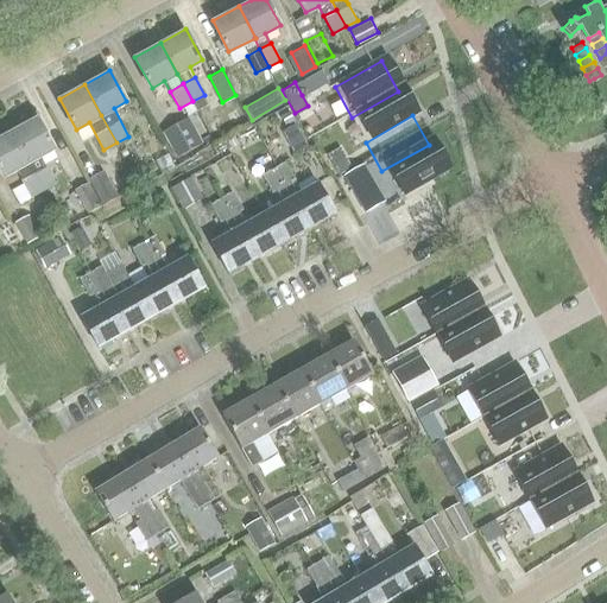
[(54,147),(37,116),(12,131),(29,162),(44,189),(56,182),(46,165),(45,165),(40,156),(54,147)]
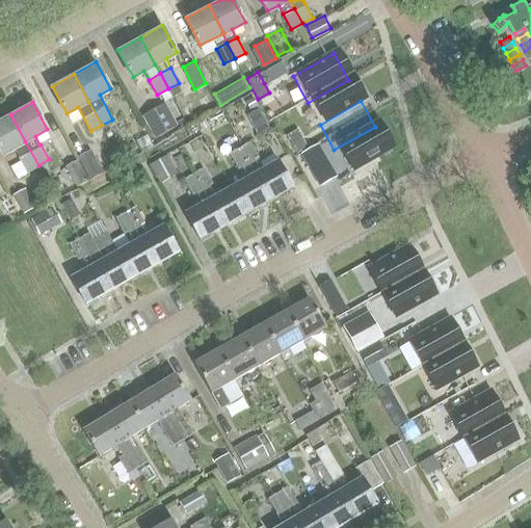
[(177,124),(165,102),(141,114),(154,136),(177,124)]
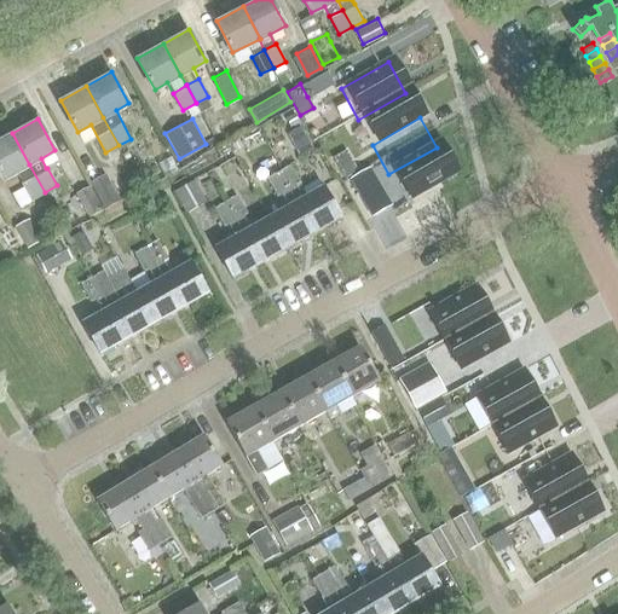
[(300,155),(312,148),(300,125),(288,132),(300,155)]
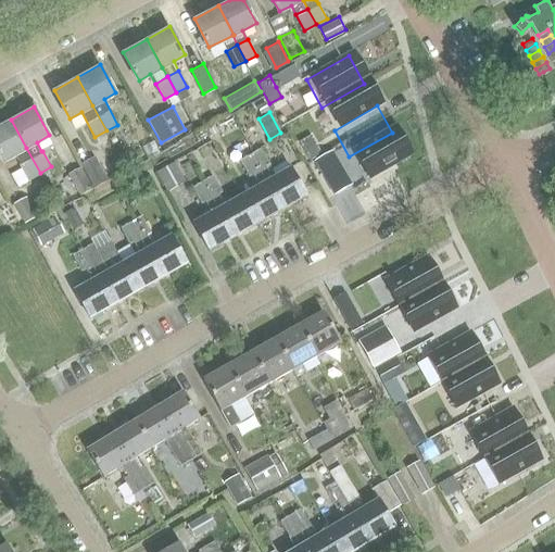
[(28,179),(40,173),(26,148),(11,120),(0,125),(0,154),(3,161),(16,153),(21,163),(20,163),(28,179)]
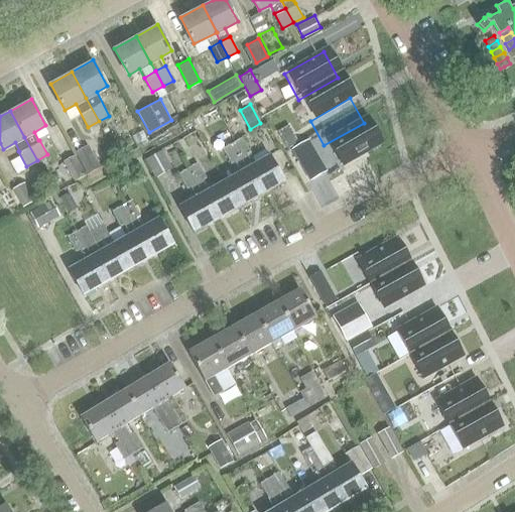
[(364,123),(324,145),(338,169),(377,147),(364,123)]
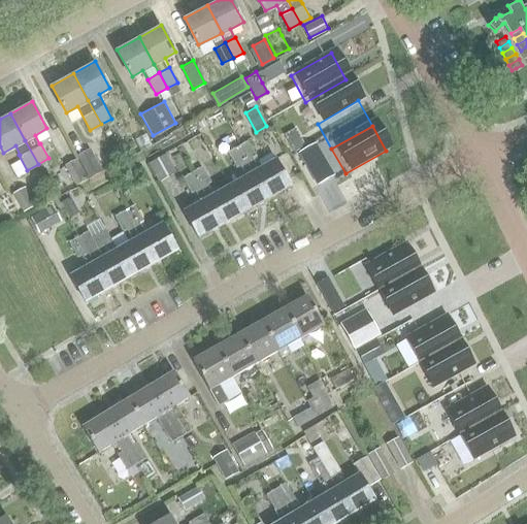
[(228,148),(238,141),(232,130),(222,136),(228,148)]
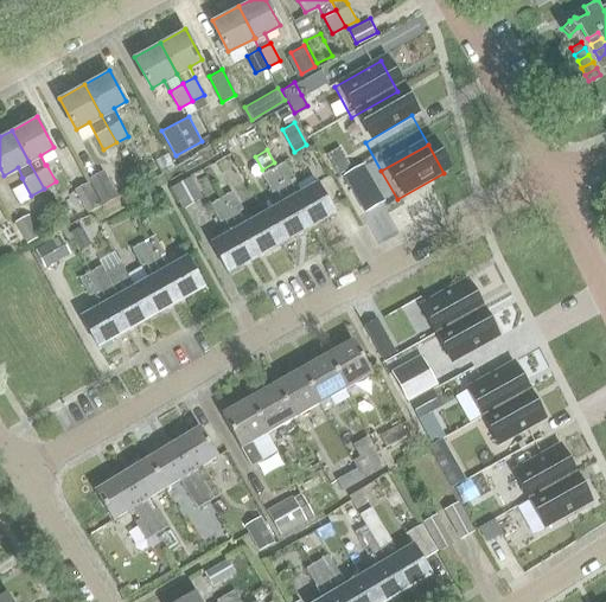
[(338,172),(351,165),(345,154),(332,162),(338,172)]
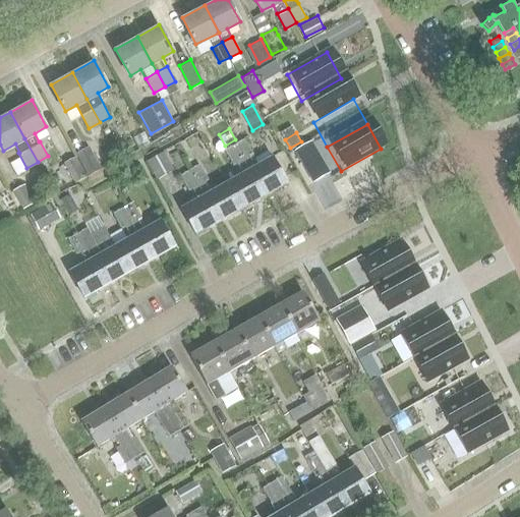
[(244,137),(234,142),(264,194),(287,182),(272,155),(254,165),(248,154),(252,152),(244,137)]
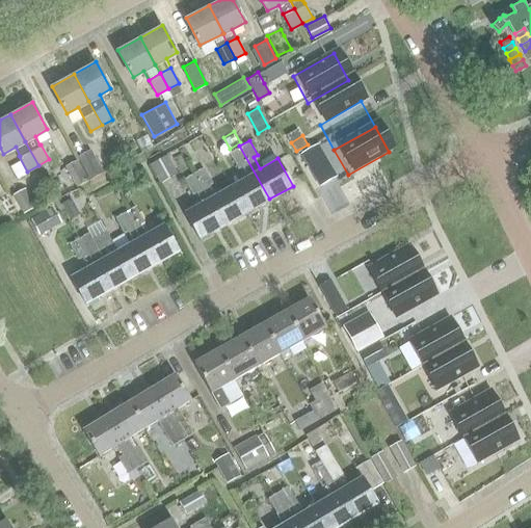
[(318,141),(300,152),(319,184),(337,174),(318,141)]
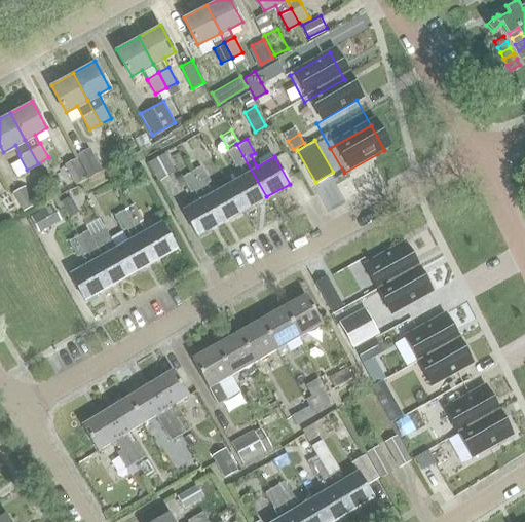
[(236,144),(227,149),(235,164),(239,162),(246,173),(228,183),(244,210),(266,196),(236,144)]
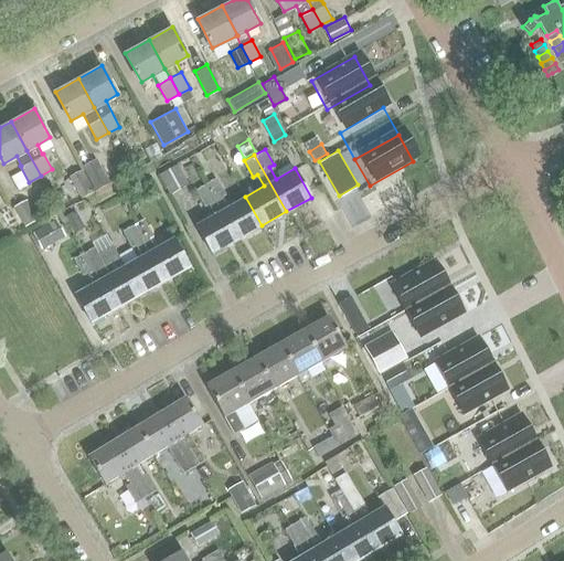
[(95,190),(108,183),(95,160),(83,167),(95,190)]
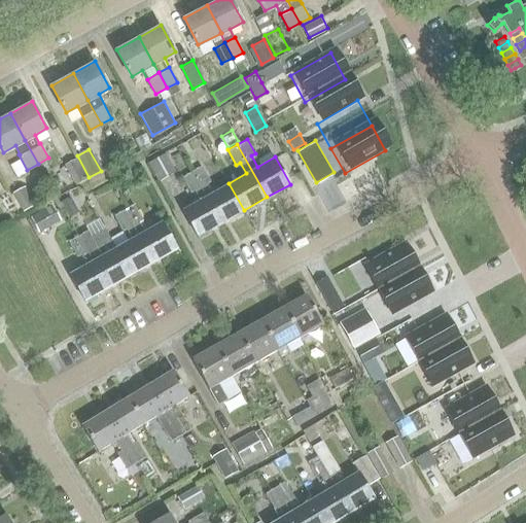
[(175,169),(165,151),(148,161),(159,179),(175,169)]
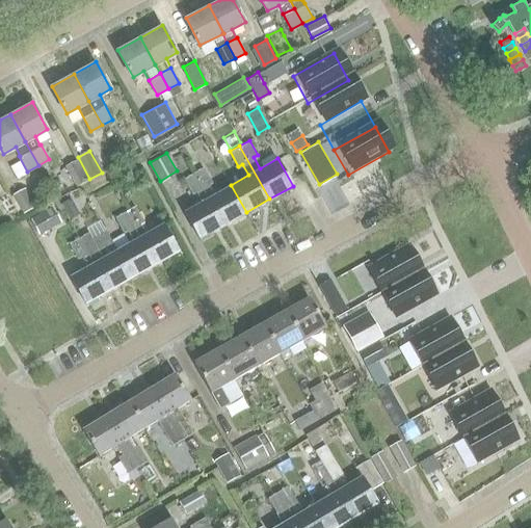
[(89,180),(77,158),(65,165),(77,187),(89,180)]
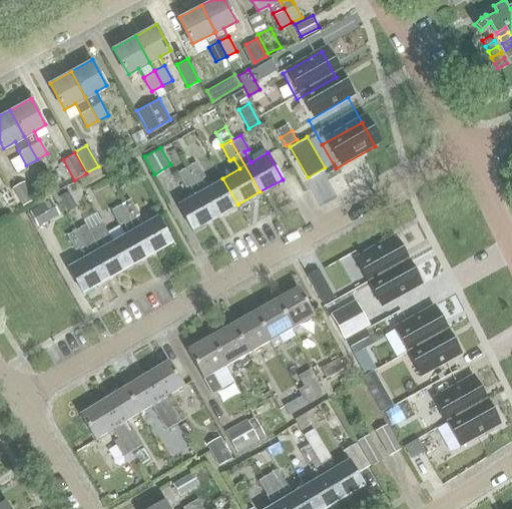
[(214,217),(237,204),(222,178),(206,187),(200,176),(204,174),(195,160),(186,165),(214,217)]
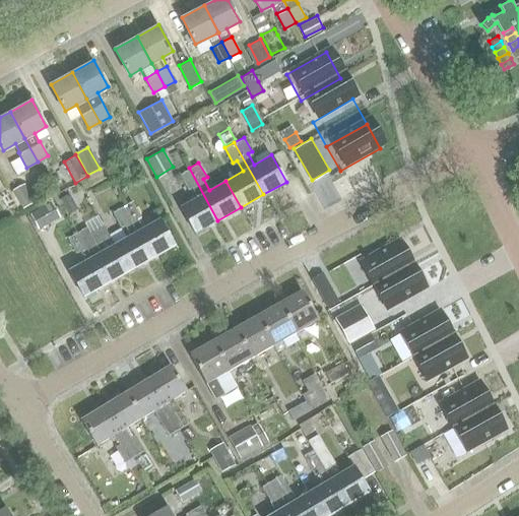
[(192,186),(198,196),(181,206),(196,233),(217,220),(189,168),(180,173),(188,188),(192,186)]
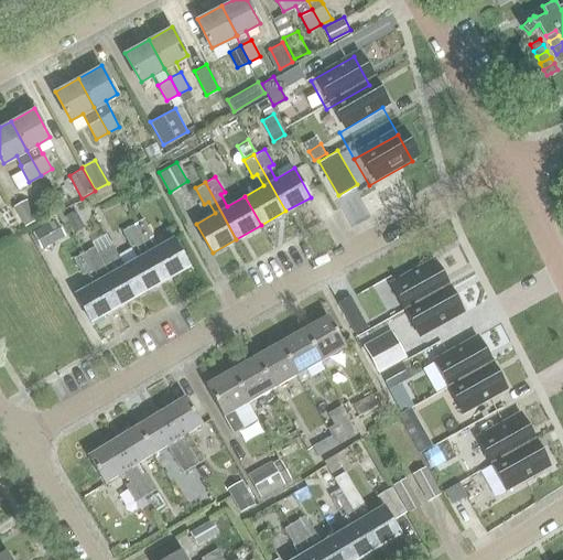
[(38,217),(26,198),(14,205),(25,224),(38,217)]
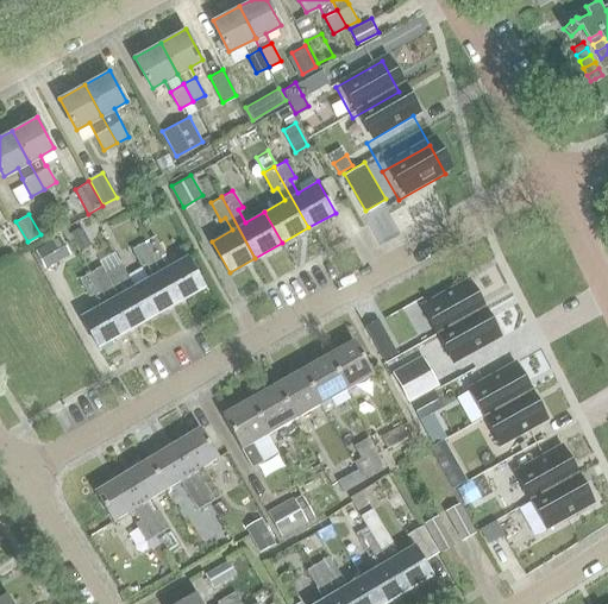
[(81,222),(69,230),(79,246),(92,240),(81,222)]
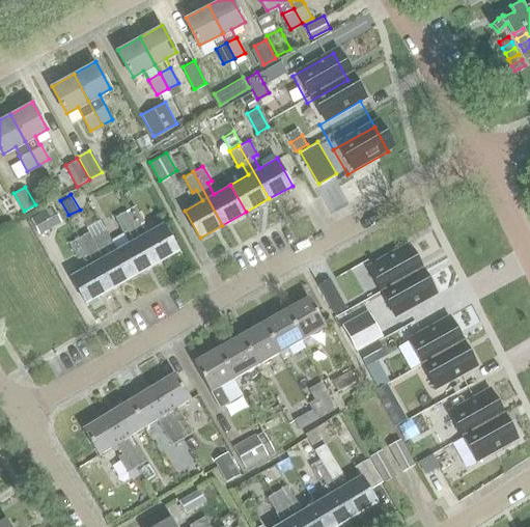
[(30,217),(38,231),(61,219),(52,204),(30,217)]
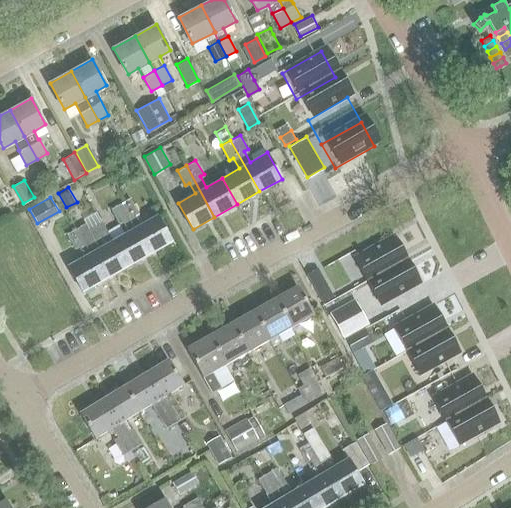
[(130,197),(120,202),(148,254),(172,241),(157,215),(140,224),(134,214),(138,212),(130,197)]
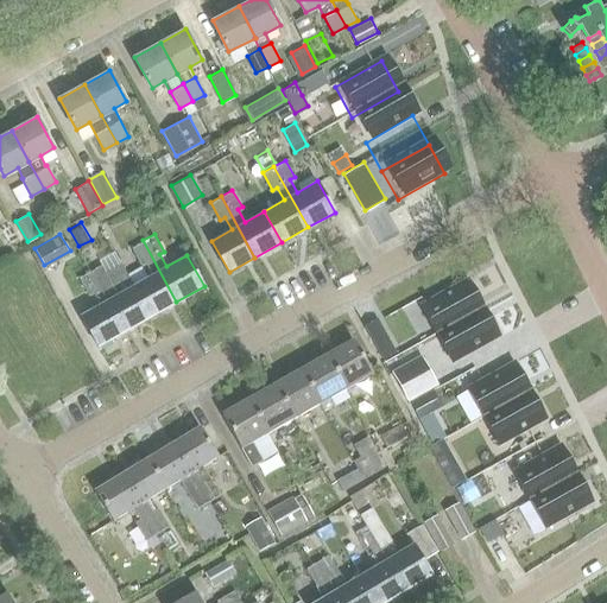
[(153,273),(134,284),(152,316),(176,302),(143,240),(132,247),(141,264),(146,261),(153,273)]
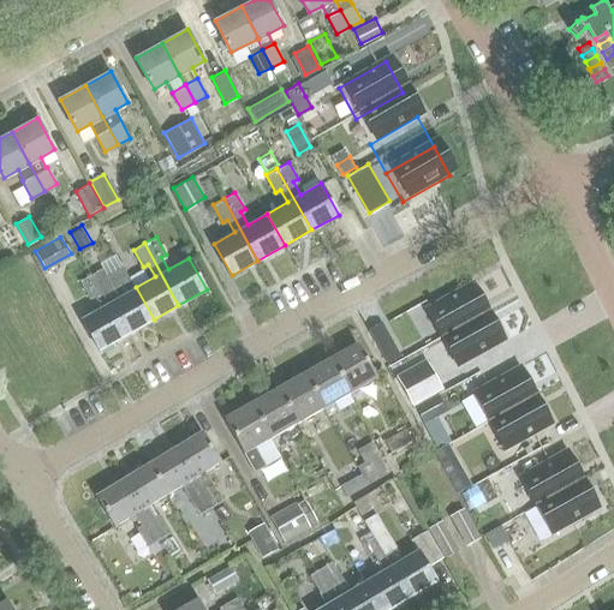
[(123,265),(107,274),(102,267),(91,273),(125,335),(154,320),(136,287),(136,288),(123,265)]
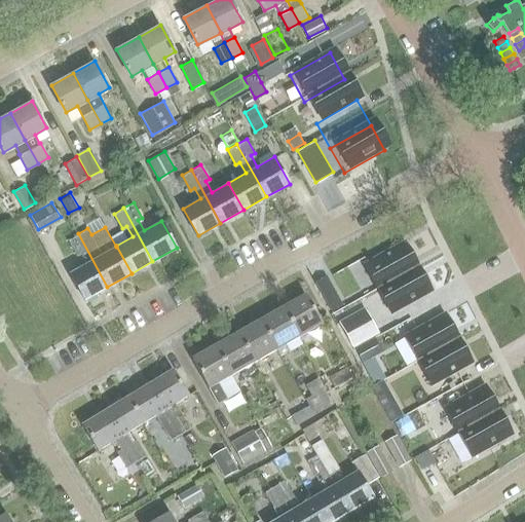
[(107,287),(78,233),(69,239),(77,254),(81,252),(87,262),(70,272),(85,299),(107,287)]
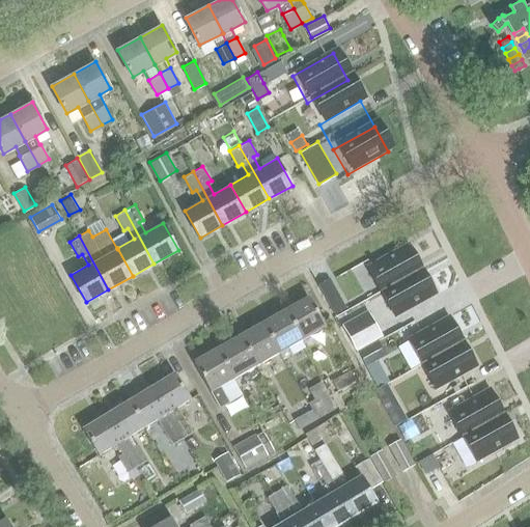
[(409,240),(368,262),(382,287),(423,265),(409,240)]
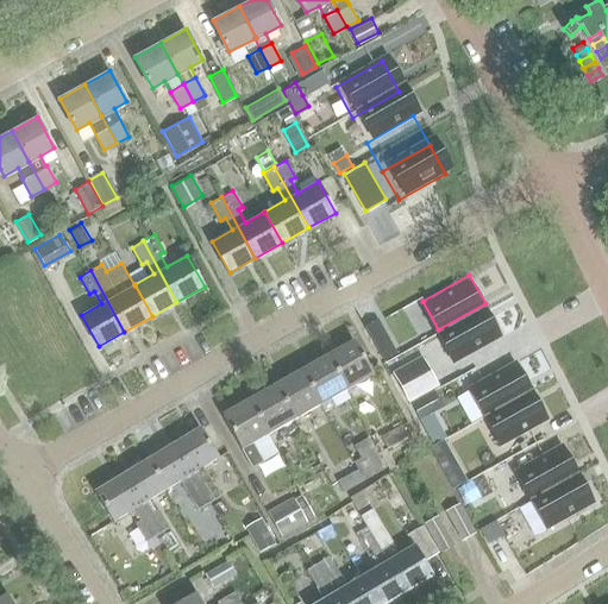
[(486,303),(438,329),(455,359),(501,333),(486,303)]
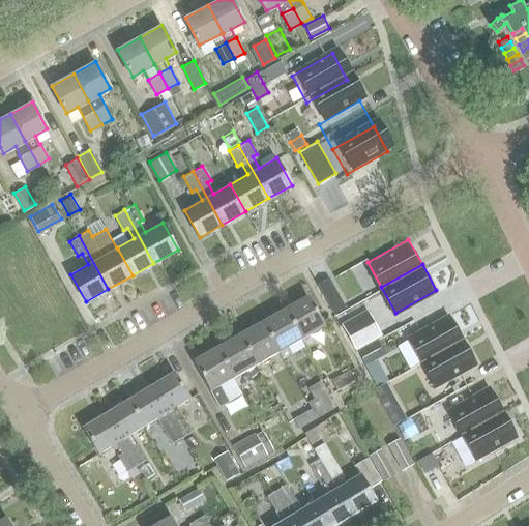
[(307,294),(285,307),(302,338),(325,325),(307,294)]
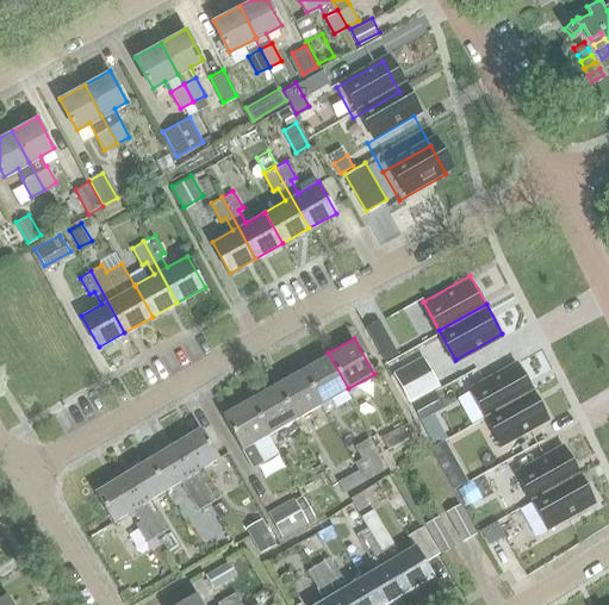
[(390,338),(377,345),(384,359),(397,351),(390,338)]
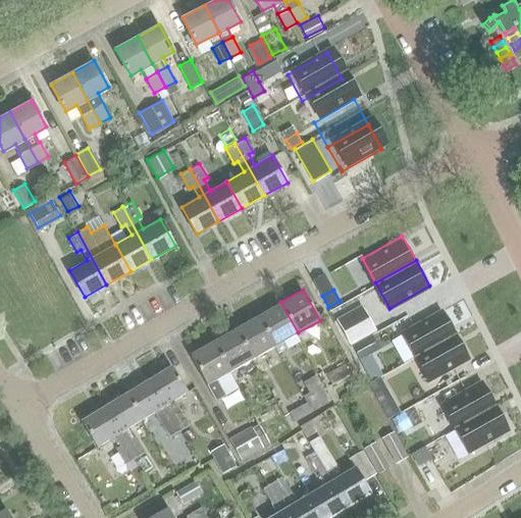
[(280,302),(258,315),(275,346),(298,332),(280,302)]
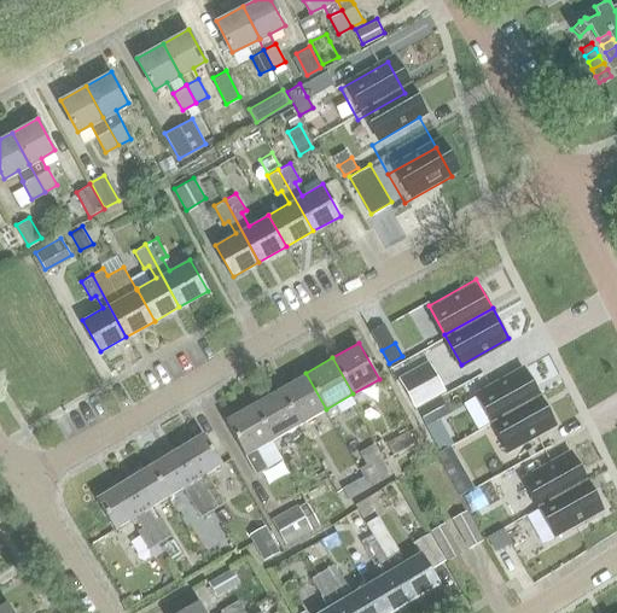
[(523,363),(476,390),(492,419),(540,392),(523,363)]
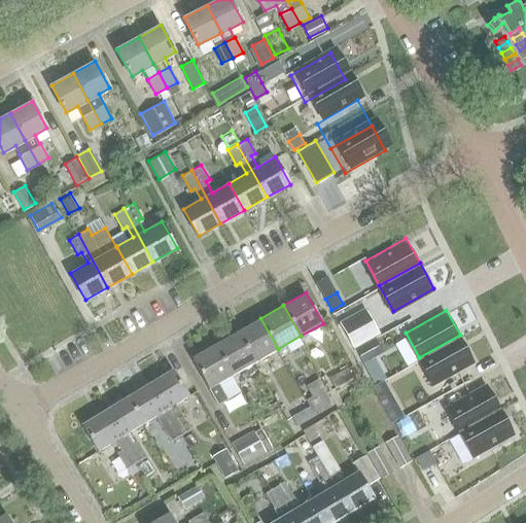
[(364,340),(379,332),(371,318),(359,324),(353,313),(341,320),(355,345),(364,340)]
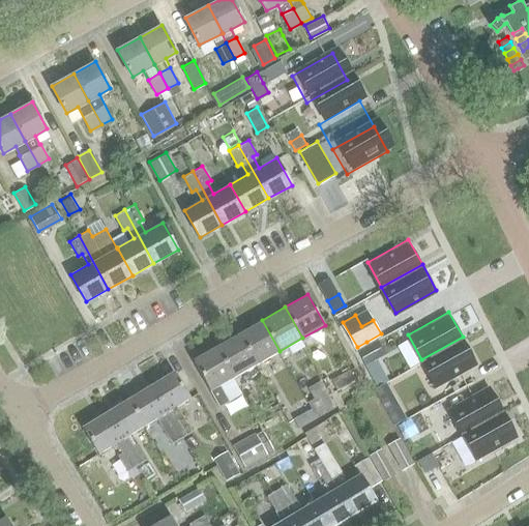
[(257,363),(280,351),(262,320),(239,332),(257,363)]
